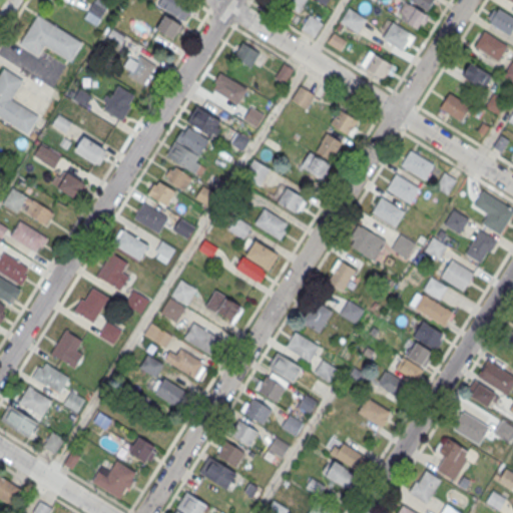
[(159,0),(156,4),(181,22),(192,6),(182,0),(159,0)]
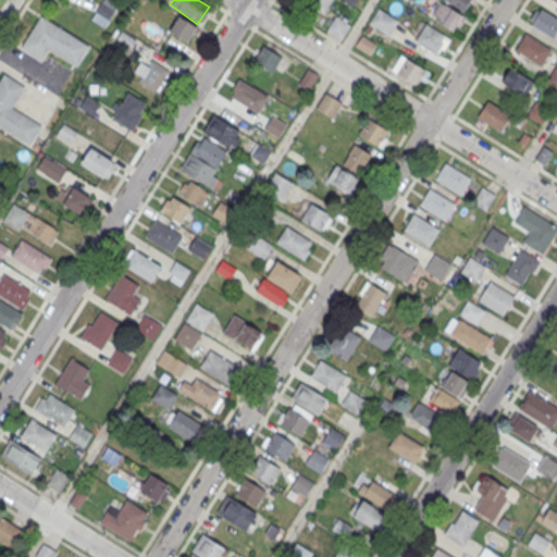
[(310,0),(310,11),(327,11),(326,0),(310,0)]
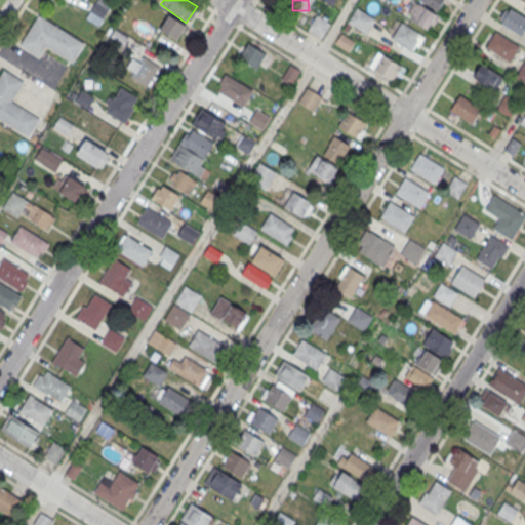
[(445,0),(418,0),(437,12),(445,0)]
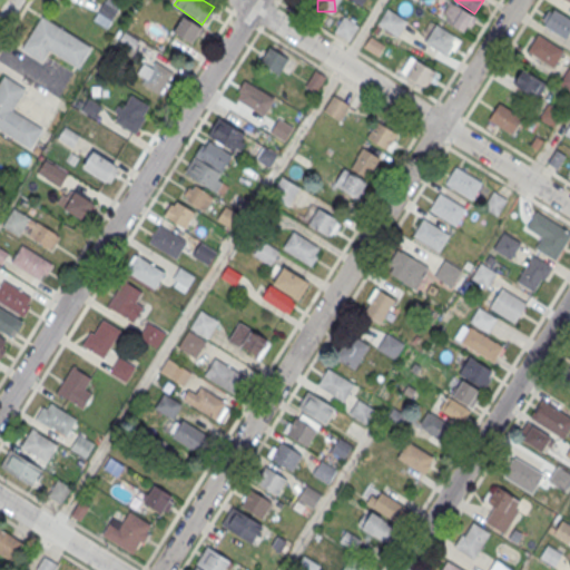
[(97,42),(117,11),(104,2),(84,33),(97,42)]
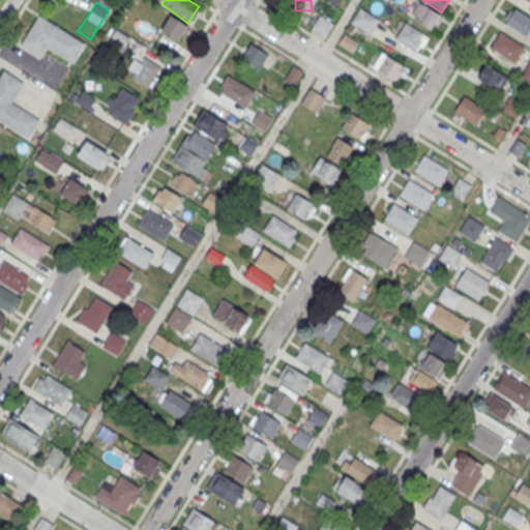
[(411,19),(432,30),(440,15),(419,3),(411,19)]
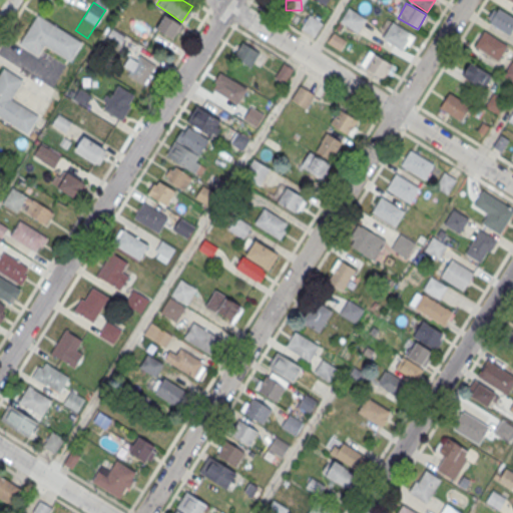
[(348,5),(366,16),(357,31),(339,20),(348,5)]
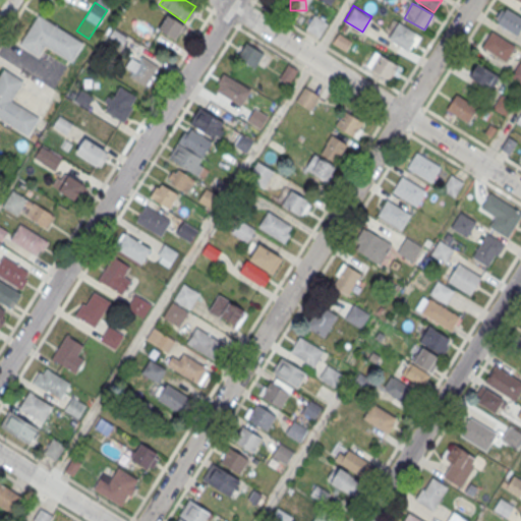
[(506,6),(520,15),(520,29),(516,35),(496,21),(506,6)]
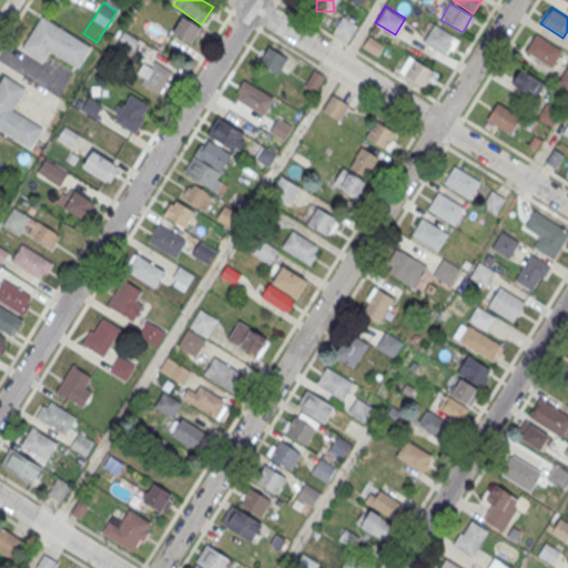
[(40,13),(90,44),(77,66),(48,47),(40,59),(20,47),(40,13)]
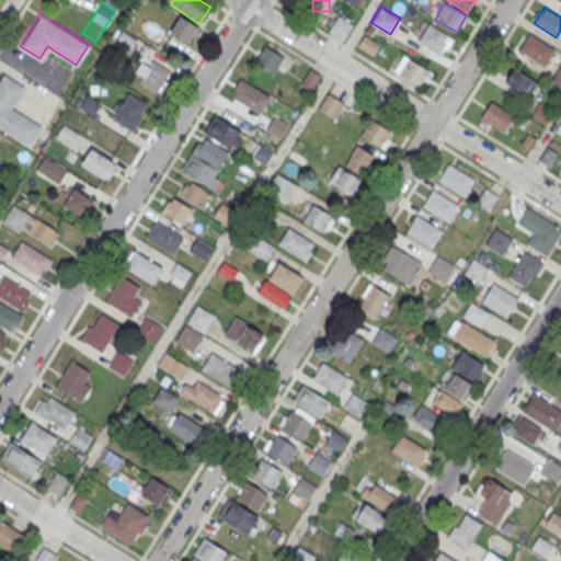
[(336,14),(352,23),(343,38),(328,29),(336,14)]
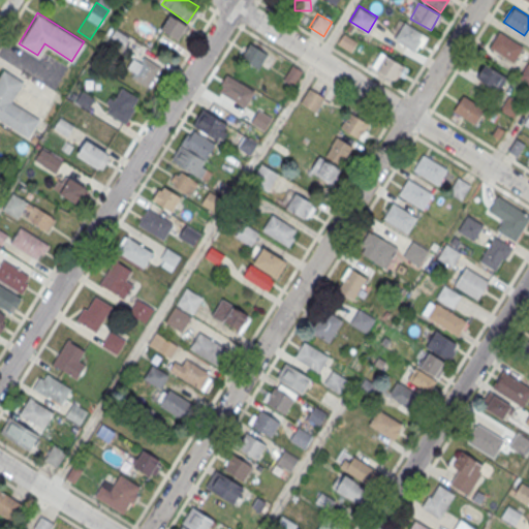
[(160,34),(180,41),(186,25),(166,18),(160,34)]
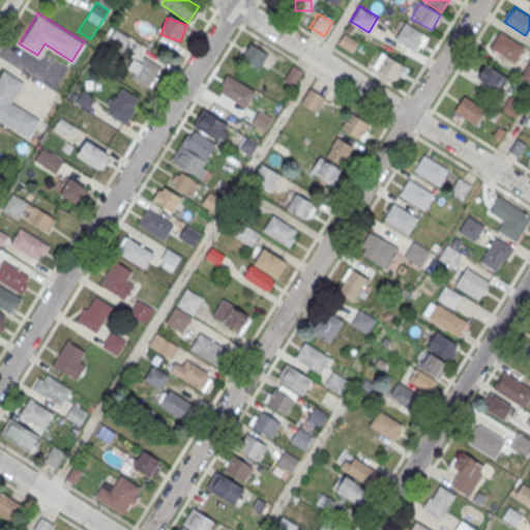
[(405,20),(428,35),(421,47),(418,46),(417,49),(415,48),(414,49),(394,36),(405,20)]
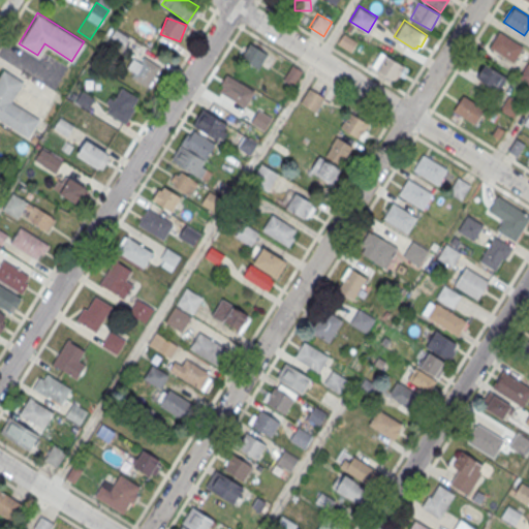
[(499,30),(523,44),(512,61),(489,45),(499,30)]
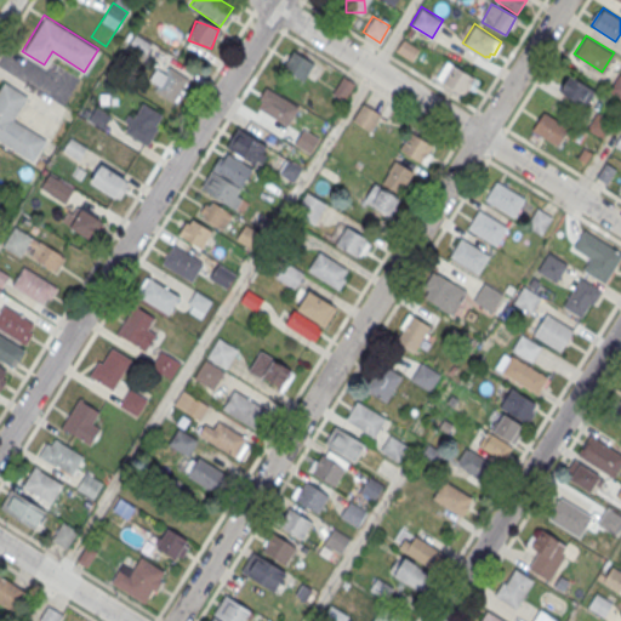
[(411,60),(417,50),(404,41),(398,51),(411,60)]
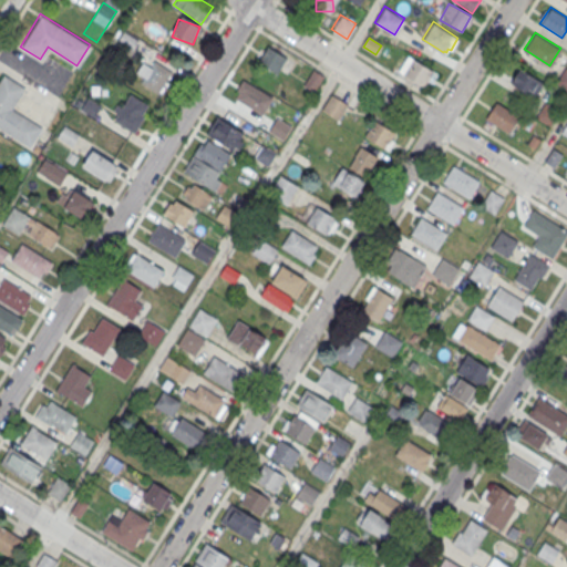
[(277,76),(287,60),(266,47),(256,63),(277,76)]
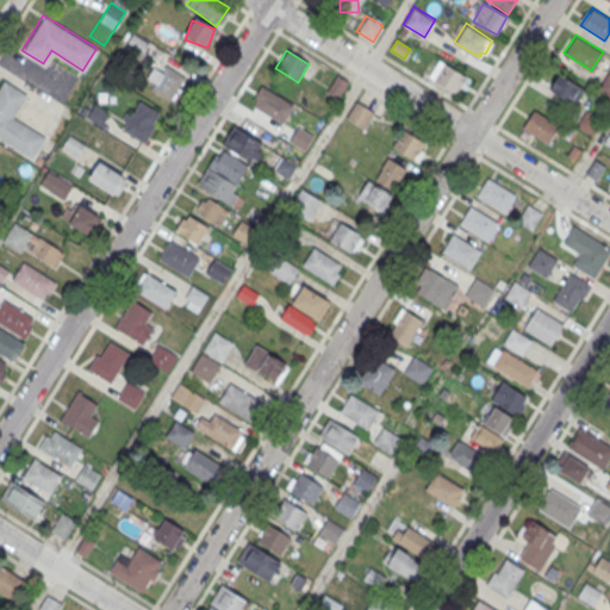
[(428,78),(458,98),(470,80),(441,60),(428,78)]
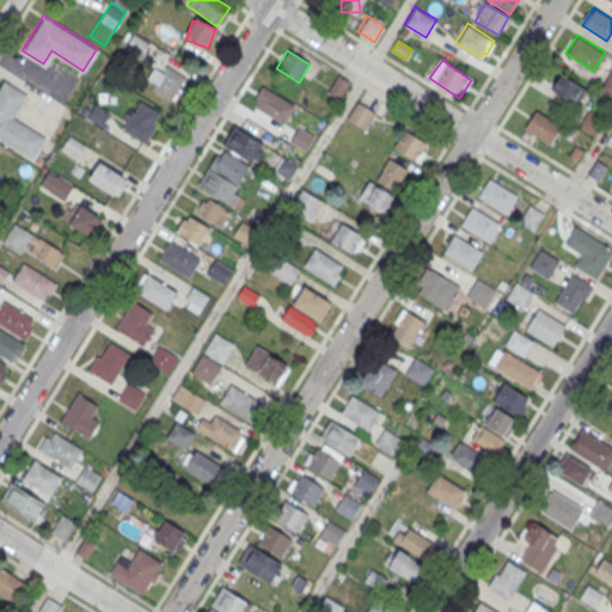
[(172,102),(187,78),(158,61),(145,86),(172,102)]
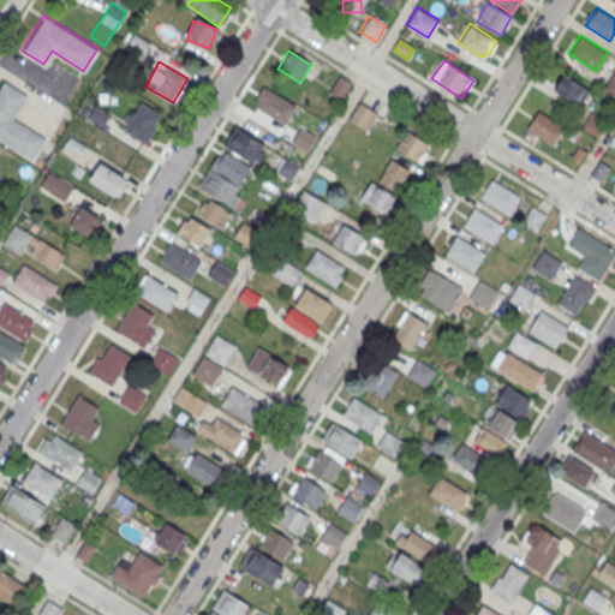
[(614,73),(611,71),(601,88),(614,97),(614,73)]
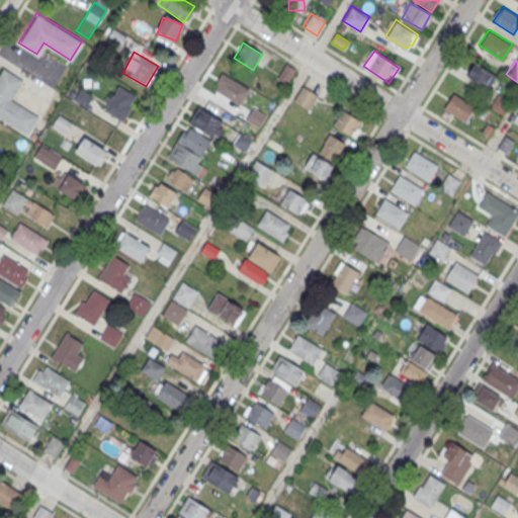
[(489,91),(497,77),(473,63),(465,77),(489,91)]
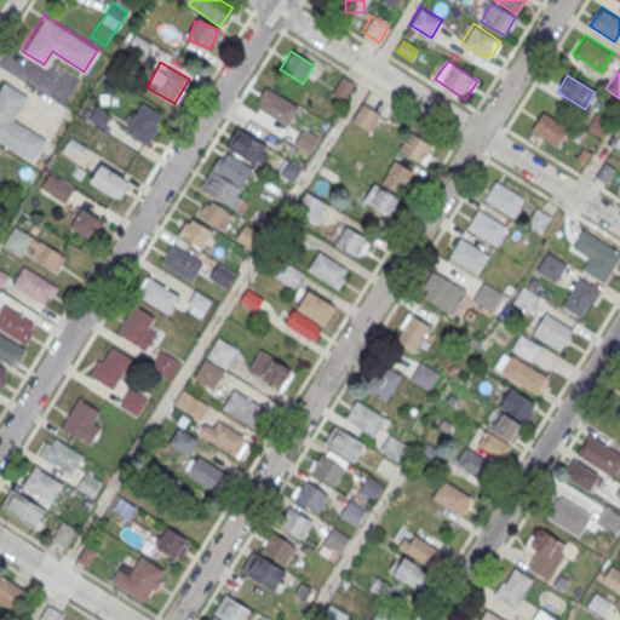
[(343,102),(354,85),(342,78),(332,95),(343,102)]
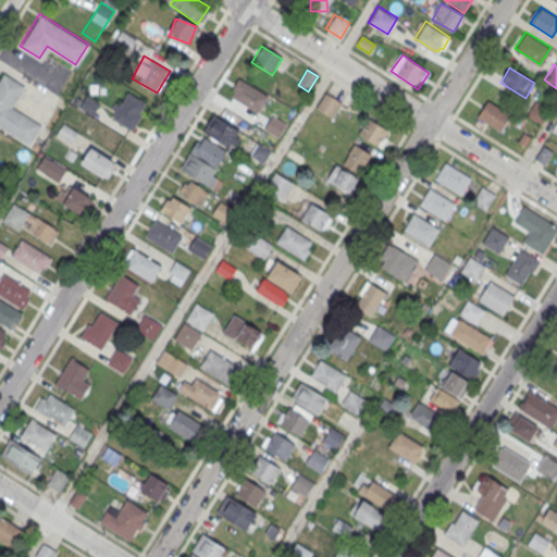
[(0,75),(3,71),(24,85),(12,104),(40,124),(29,144),(0,124),(0,75)]
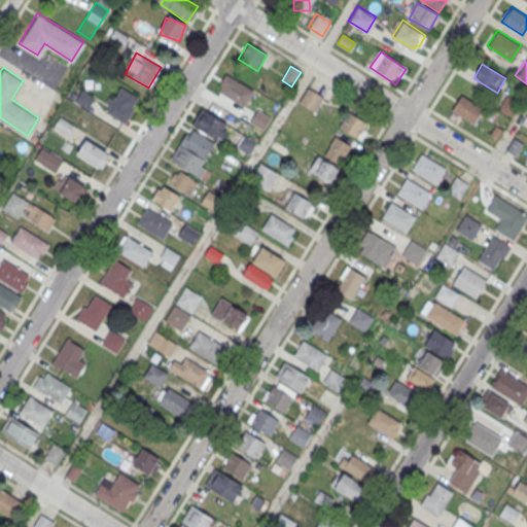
[(253,92),(225,75),(216,92),(245,108),(253,92)]
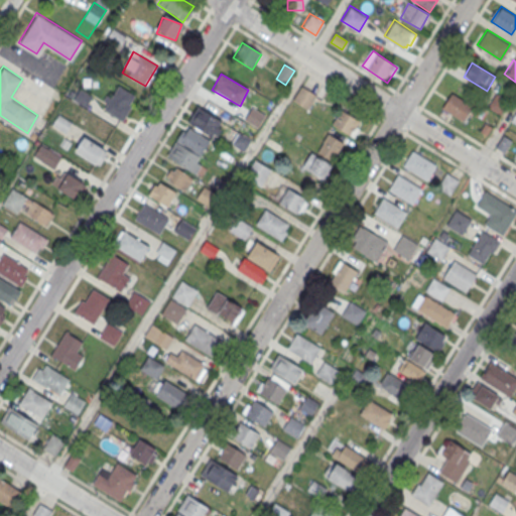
[(118,84),(134,94),(128,103),(131,105),(122,119),(103,107),(118,84)]
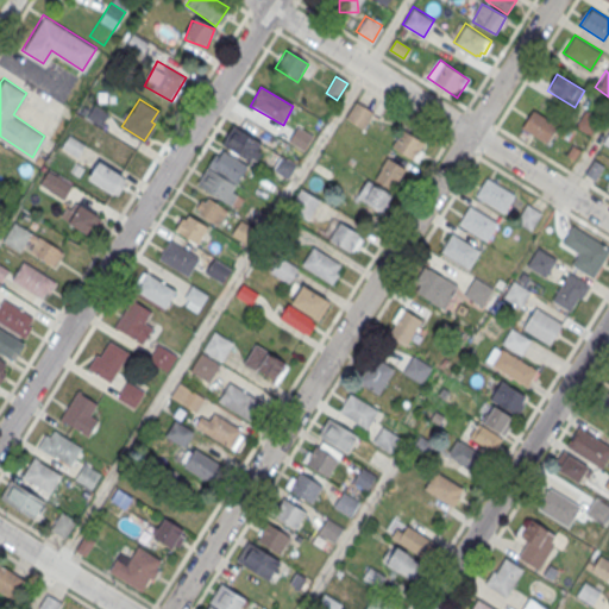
[(374,113),(356,102),(345,120),(363,131),(374,113)]
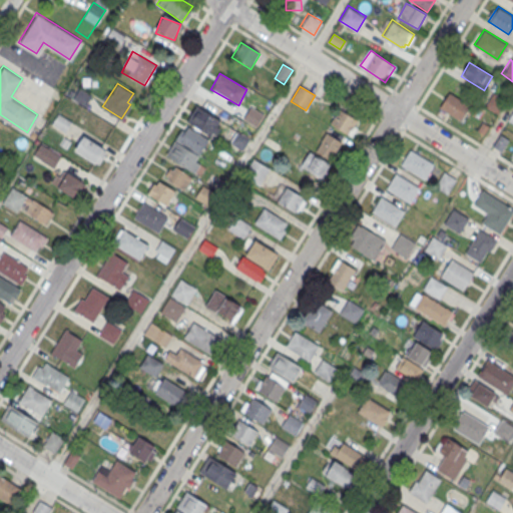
[(505,101),(491,91),(482,105),(497,114),(505,101)]
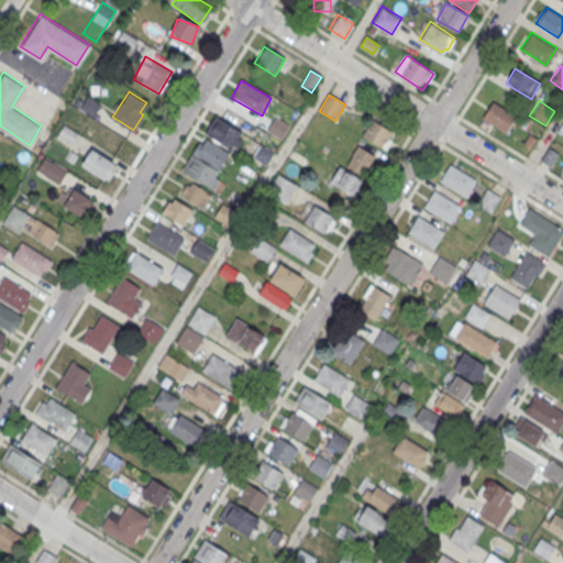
[(506,134),(517,117),(493,101),(482,119),(506,134)]
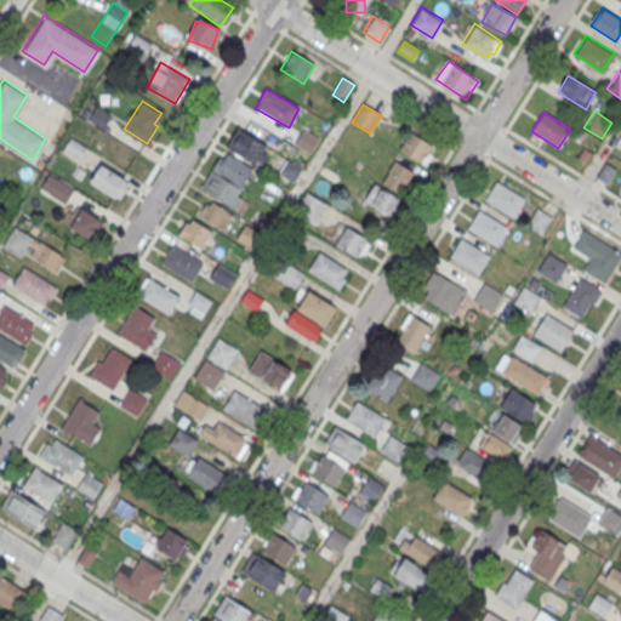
[(258,166),(269,146),(238,126),(226,147),(258,166)]
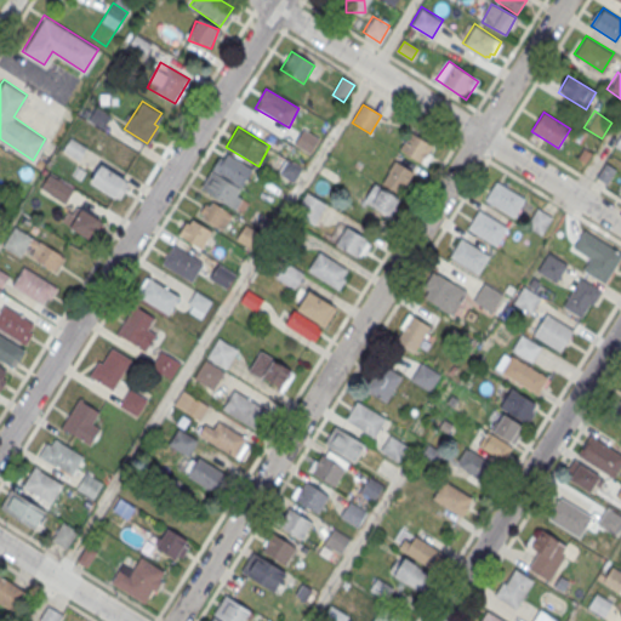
[(399,152),(426,164),(434,146),(409,132),(399,152)]
